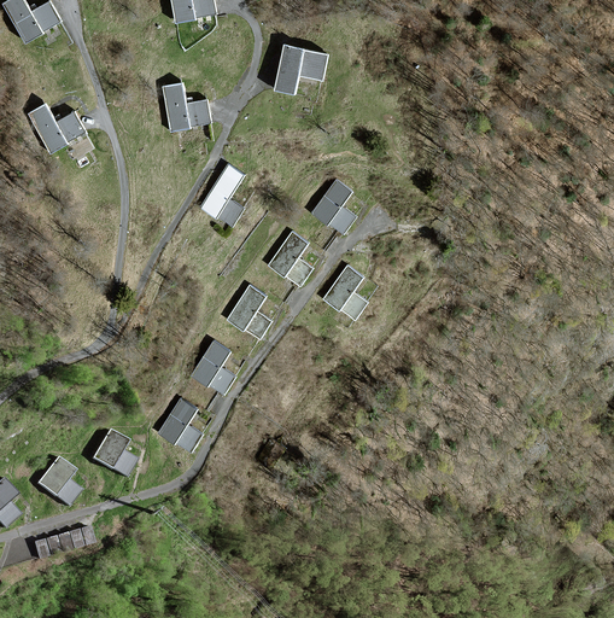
[(40,31),(59,21),(47,1),(29,12),(22,0),(7,0),(3,4),(24,41),(41,33),(40,31)]
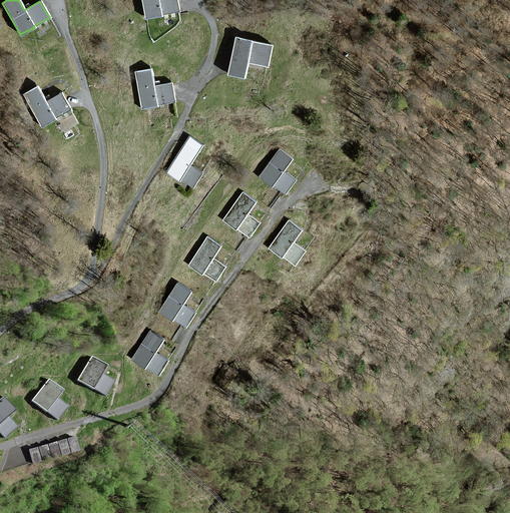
[(159,14),(177,10),(175,0),(140,0),(144,18),(160,15),(159,14)]
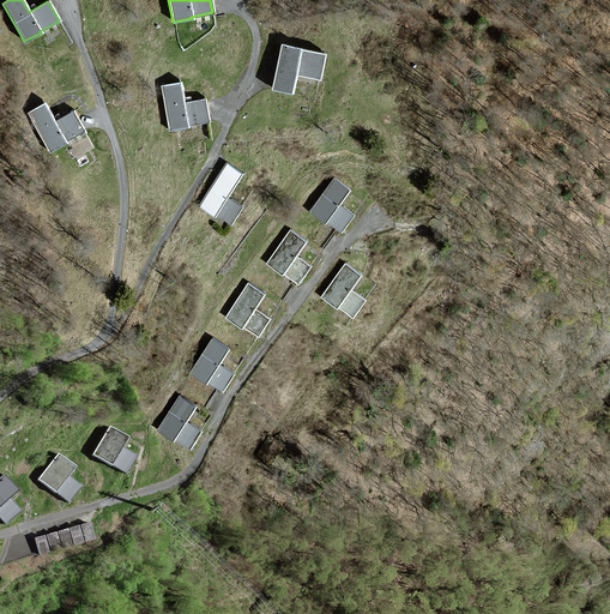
[(282,44),(272,89),(290,92),(294,74),(316,79),(322,53),(282,44)]
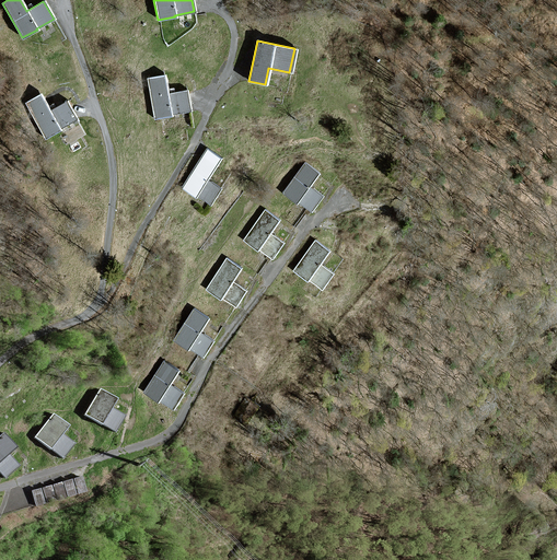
[(153,118),(189,112),(186,91),(166,94),(163,76),(146,79),(153,118)]
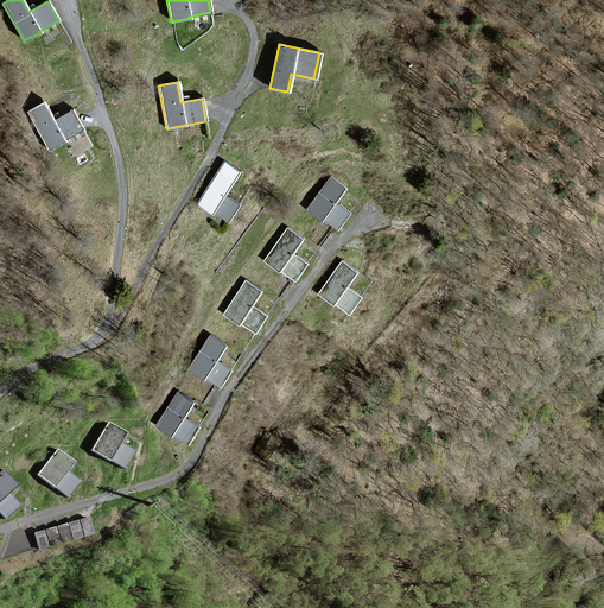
[(63,139),(81,130),(70,111),(52,121),(42,102),(26,112),(48,151),(64,141),(63,139)]
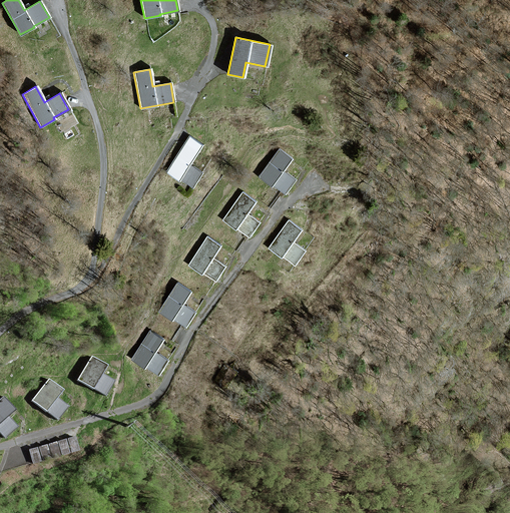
[(200,145),(187,136),(164,171),(178,180),(178,179),(191,187),(201,172),(188,164),(200,145)]
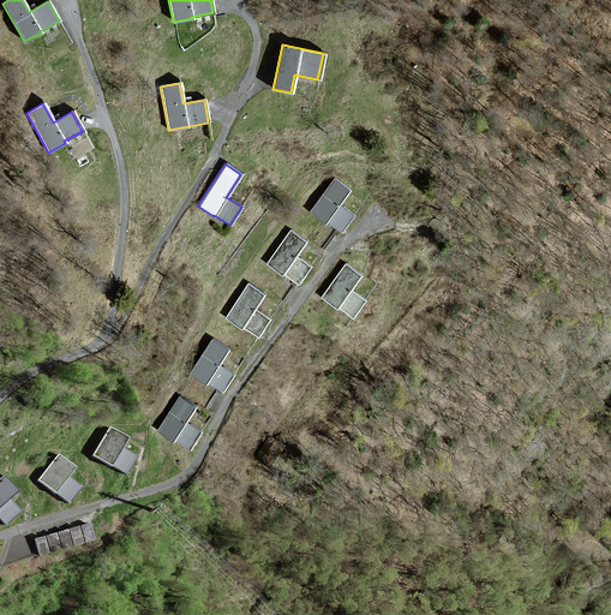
[(333,179),(310,212),(324,222),(325,221),(340,231),(351,215),(337,206),(348,191),(333,179)]
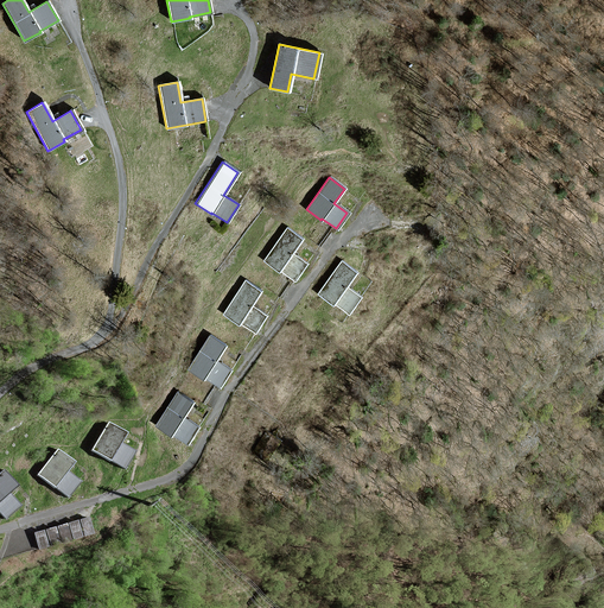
[(285,229),(264,261),(278,271),(279,270),(293,279),(304,264),(290,254),(300,239),(285,229)]
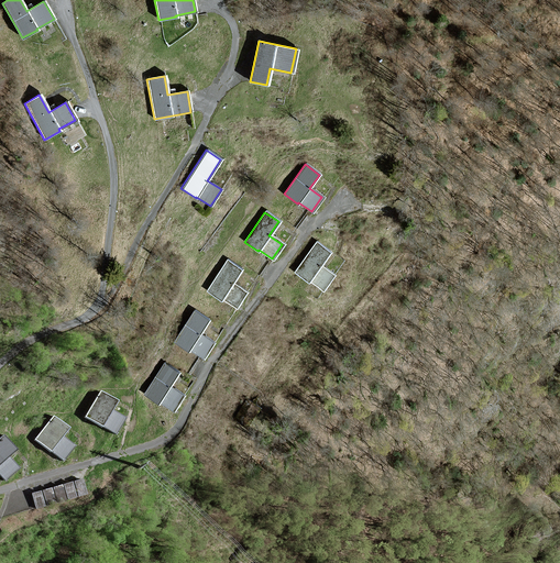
[(315,242),(293,273),(308,283),(308,282),(322,291),(333,275),(319,266),(329,252),(315,242)]
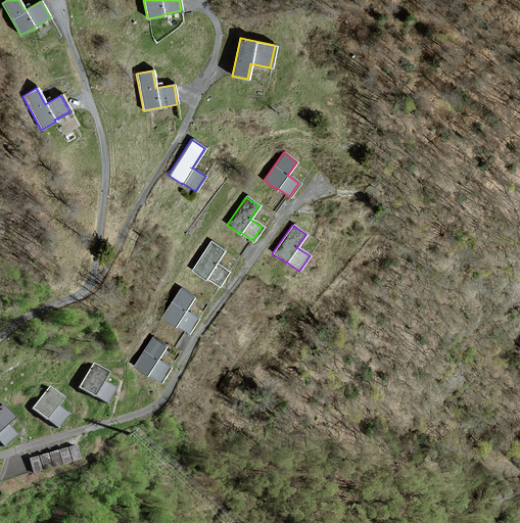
[(209,242),(191,271),(204,279),(205,278),(219,286),(228,271),(216,263),(224,250),(209,242)]
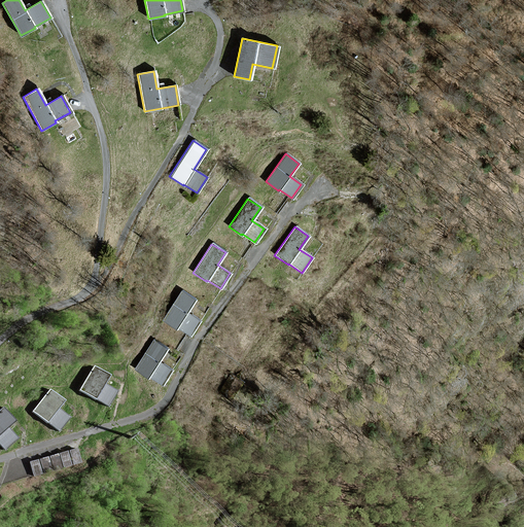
[(181,291),(162,320),(176,329),(176,327),(189,336),(199,321),(185,313),(195,300),(181,291)]
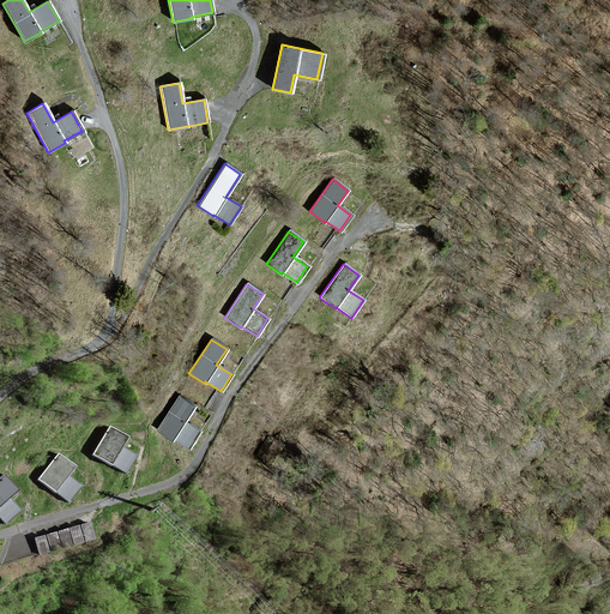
[(177,397),(156,429),(171,440),(173,438),(187,447),(198,431),(183,422),(193,407),(177,397)]
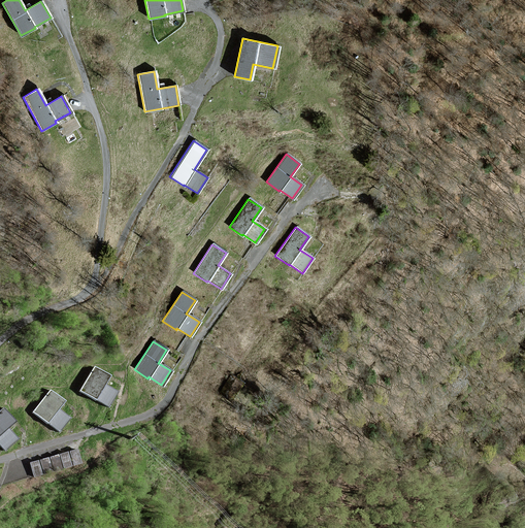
[(90,369),(76,393),(90,400),(92,399),(104,406),(112,393),(100,386),(104,377),(90,369)]
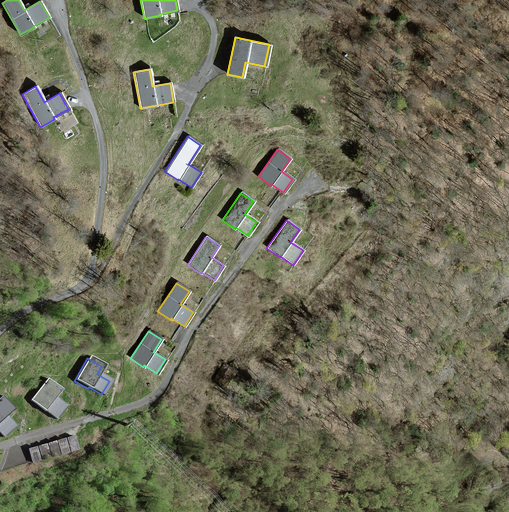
[(45,380),(28,401),(41,411),(42,409),(54,418),(63,406),(52,397),(57,390),(45,380)]
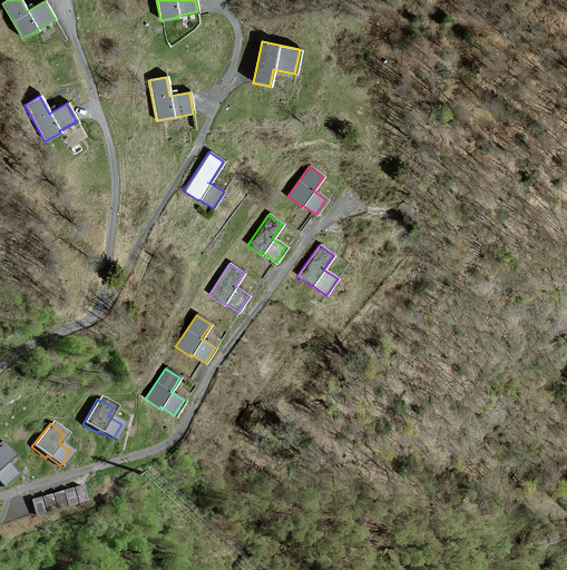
[(0,487),(15,474),(5,462),(11,457),(0,443),(0,487)]
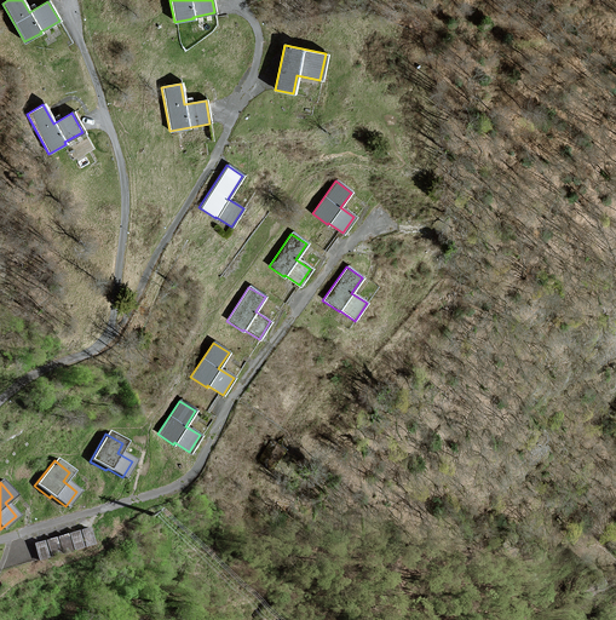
[(99,524),(39,540),(44,558),(104,543),(99,524)]
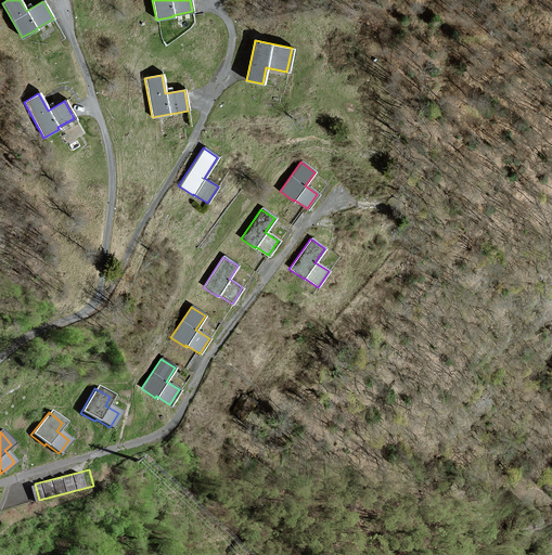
All buildings are outlined.
